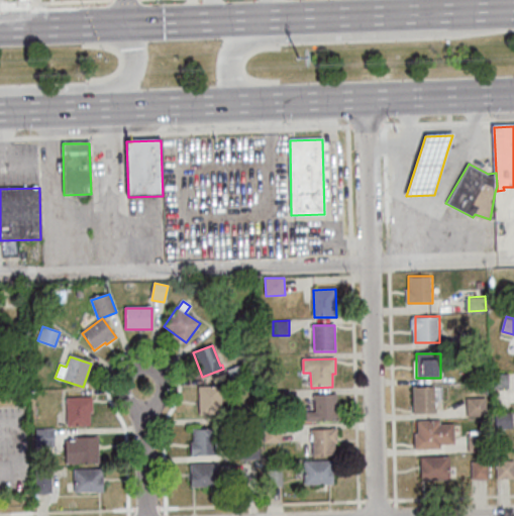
[(233,383),(228,370),(242,364),(247,377),(233,383)]
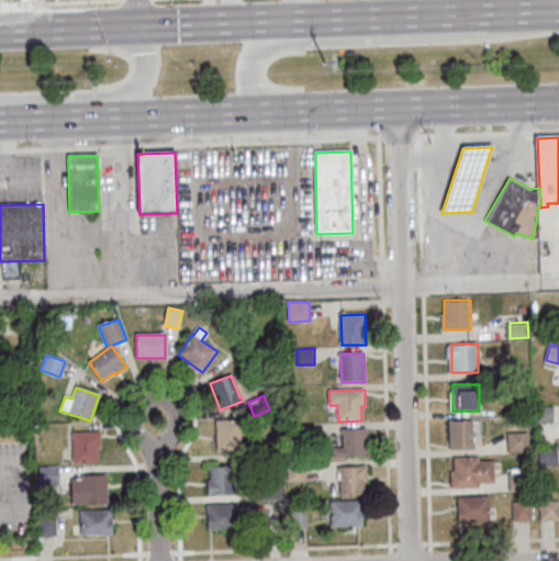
[(555,405),(541,406),(541,419),(555,419),(555,405)]
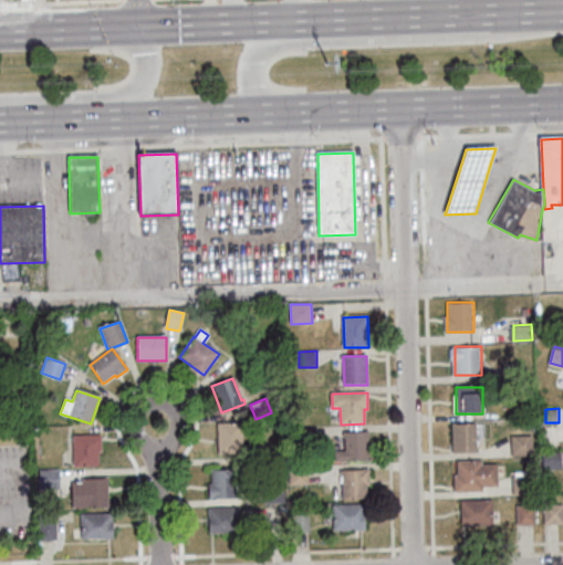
[(243,453),(219,453),(218,424),(242,422),(243,453)]
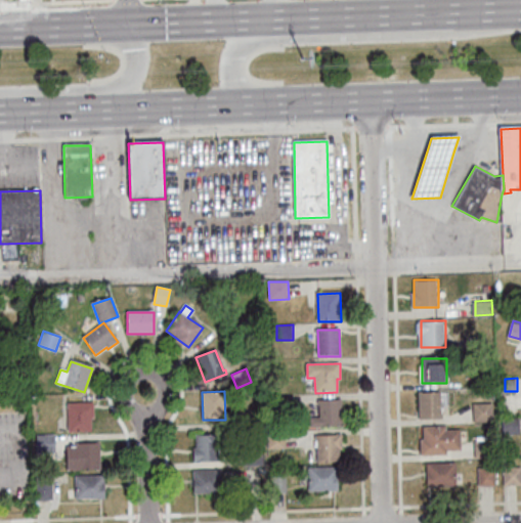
[(421,418),(443,418),(443,391),(421,391),(421,418)]
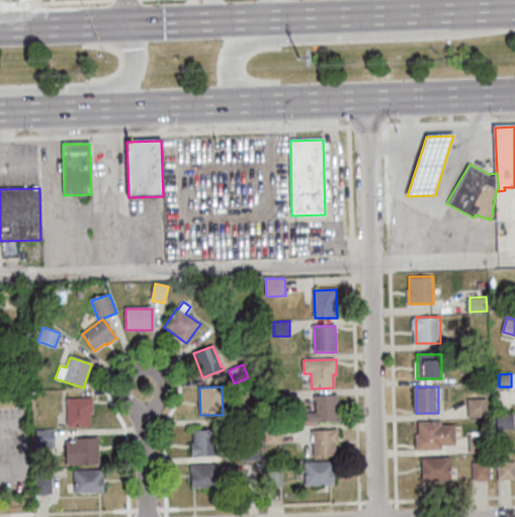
[(271,392),(285,392),(285,406),(271,406),(271,392)]
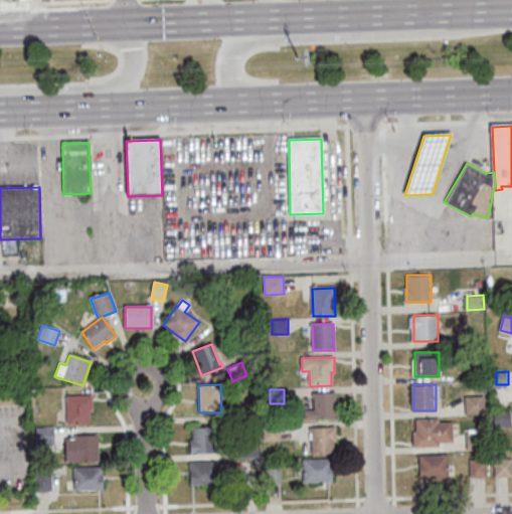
[(335,392),(336,419),(315,420),(314,393),(335,392)]
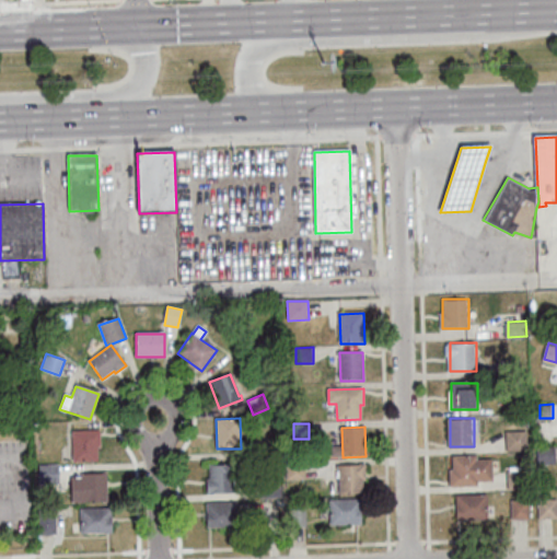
[(73,432),(99,431),(100,446),(96,446),(97,462),(73,462),(73,432)]
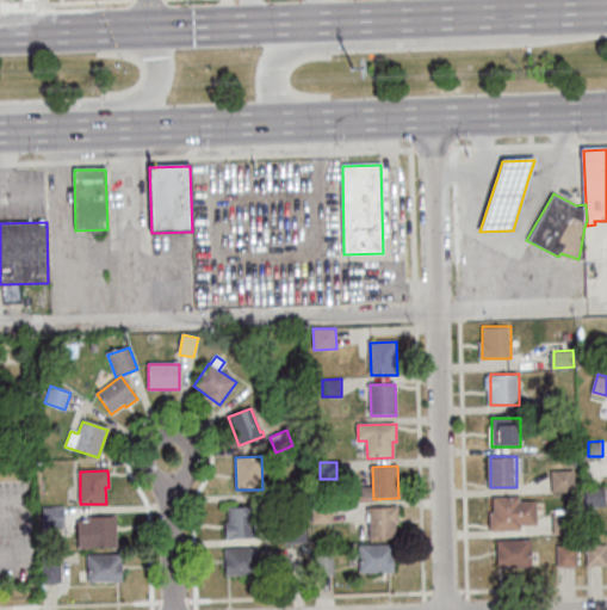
[(553,492),(577,492),(577,470),(553,470),(553,492)]
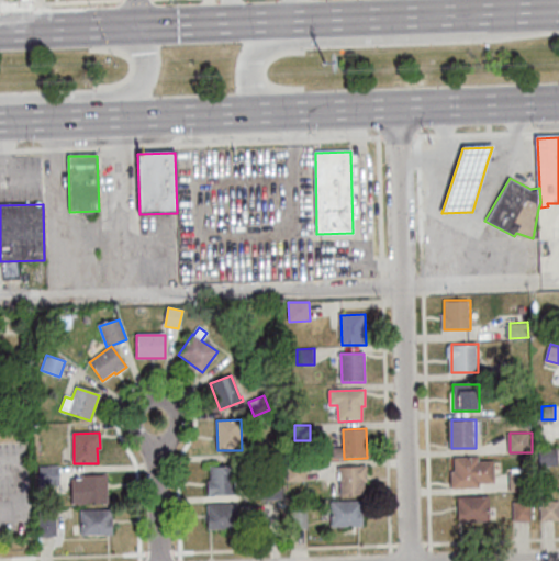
[(249,458),(249,448),(266,447),(266,458),(249,458)]
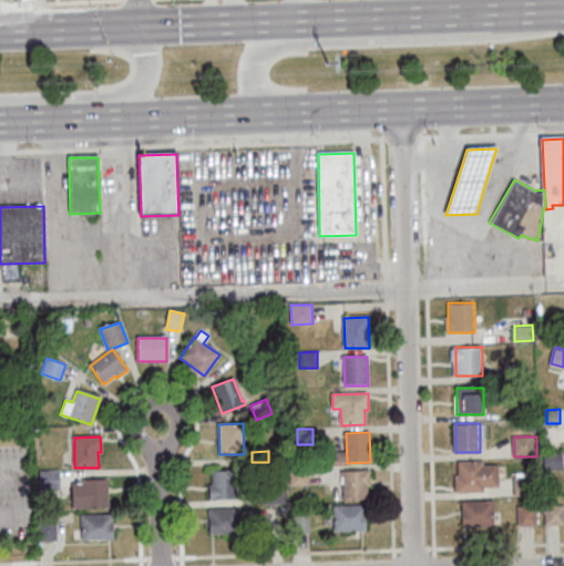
[(563,467),(563,453),(549,453),(547,466),(563,467)]
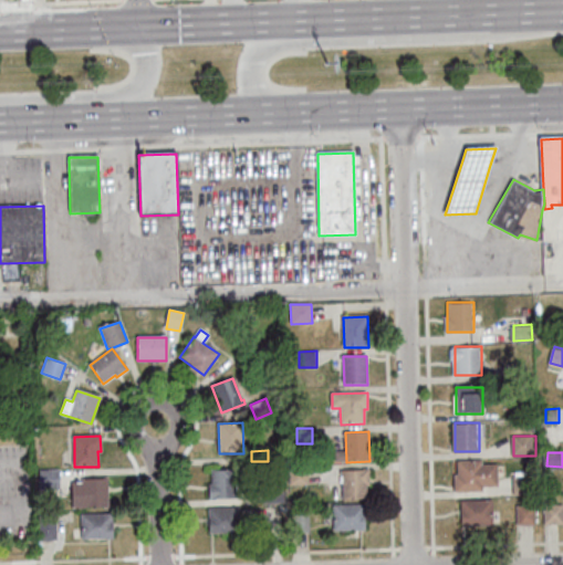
[(456,491),(500,491),(500,461),(456,461),(456,491)]
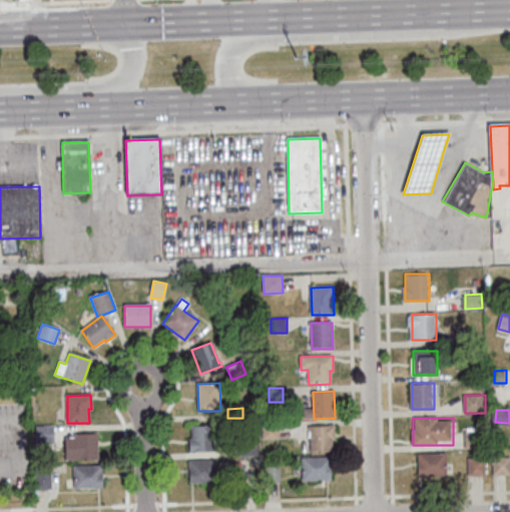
[(36,427),(53,426),(53,443),(36,443),(36,427)]
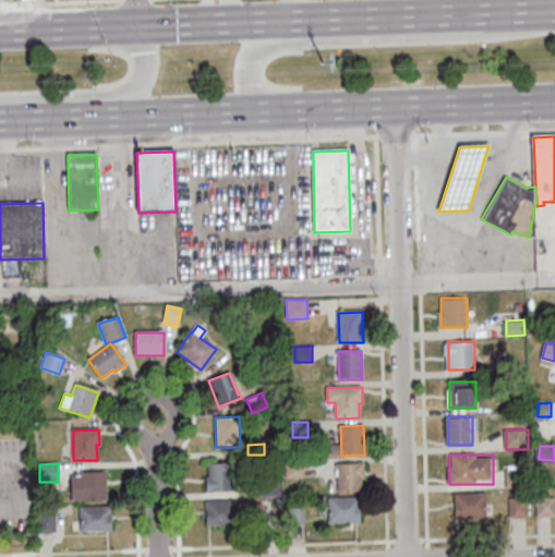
[(336,464),(363,463),(364,479),(361,479),(361,492),(338,493),(338,475),(337,475),(336,464)]
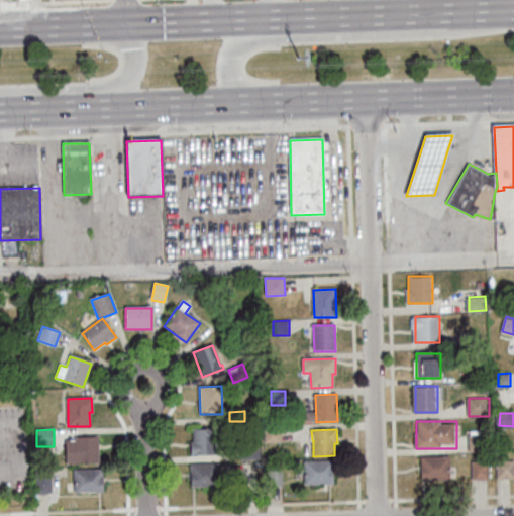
[(215,454),(192,455),(191,442),(194,442),(194,430),(214,430),(215,454)]
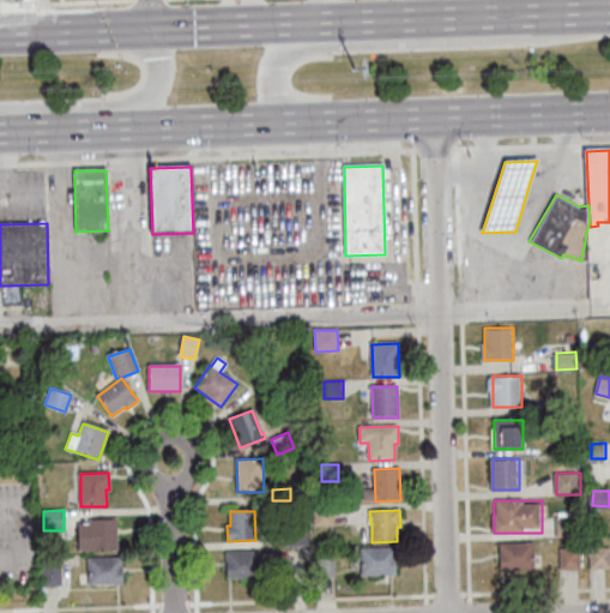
[(559,516),(559,533),(581,533),(581,516),(559,516)]
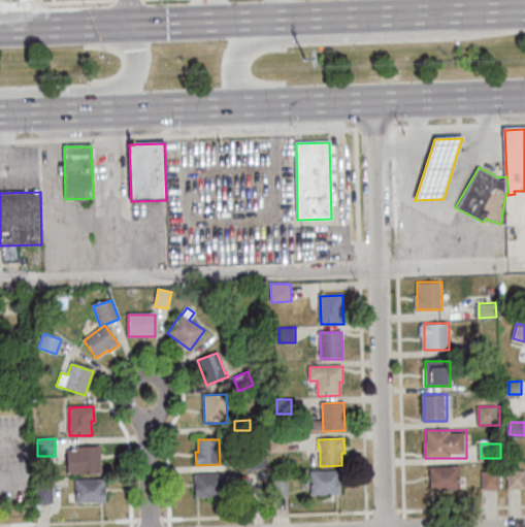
[(100,446),(101,473),(68,474),(67,451),(80,451),(80,447),(100,446)]
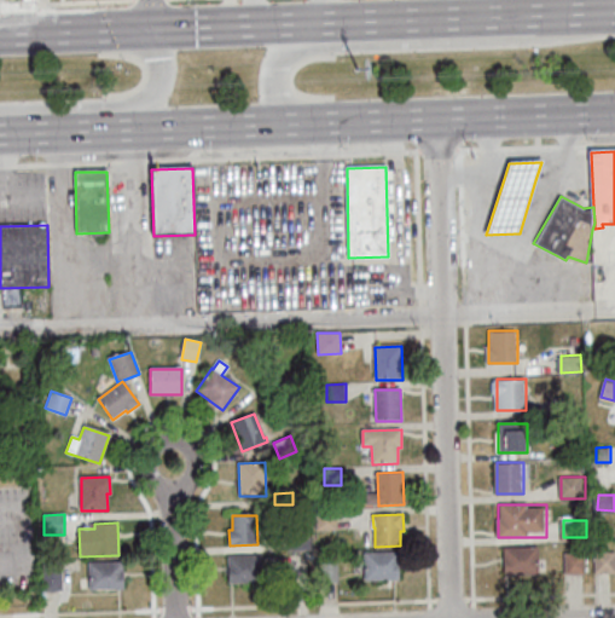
[(312,550),(288,552),(288,532),(311,531),(312,550)]
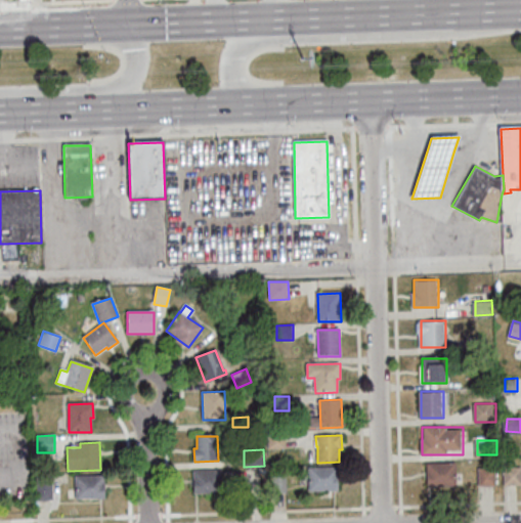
[(458,462),(429,462),(429,485),(458,485),(458,462)]
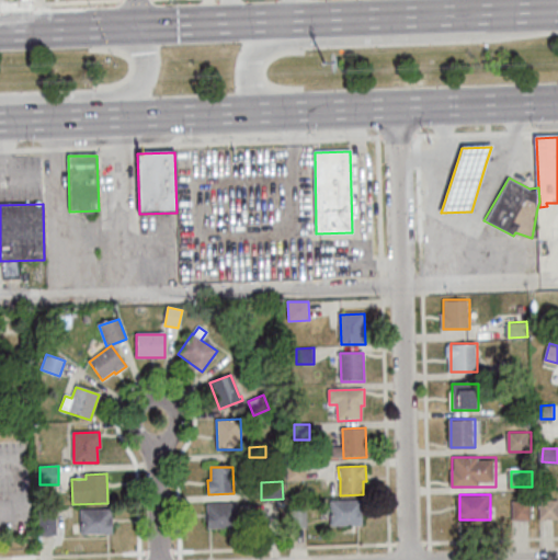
[(557,499),(542,499),(542,520),(557,520),(557,499)]
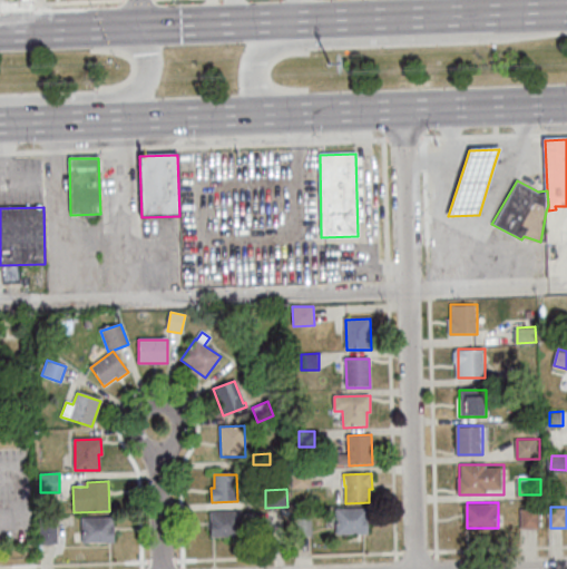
[(335,509),(367,508),(368,535),(336,536),(335,509)]
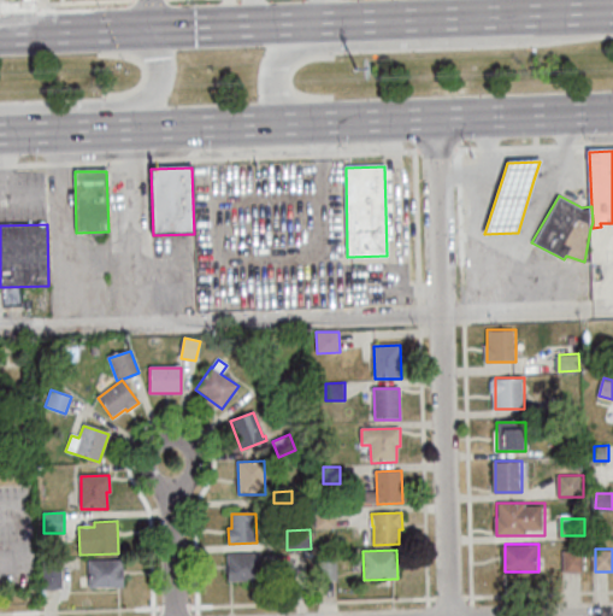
[(565,572),(583,572),(583,552),(565,552),(565,572)]
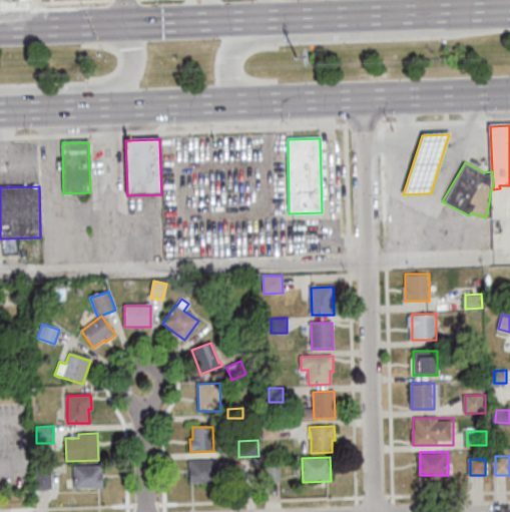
[(217,483),(189,484),(189,462),(217,461),(217,483)]
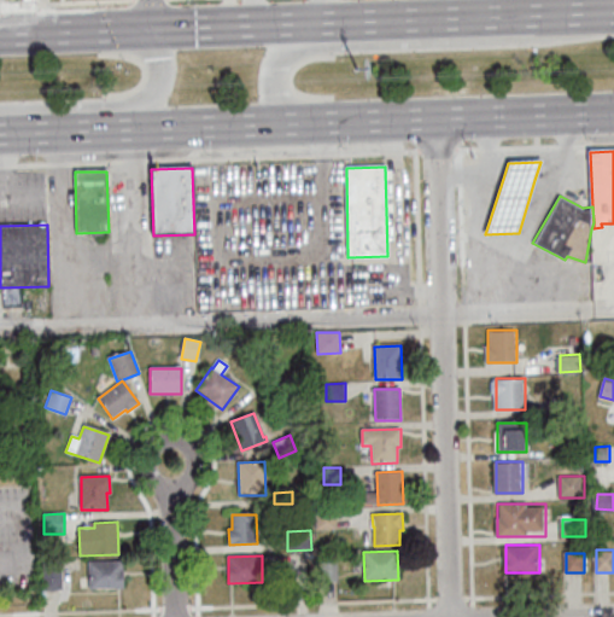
[(62,591),(45,591),(44,560),(60,559),(62,591)]
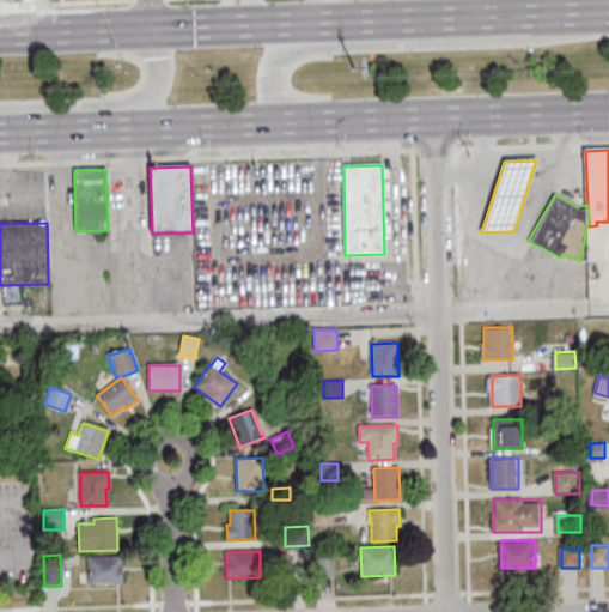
[(122,585),(89,586),(87,558),(121,557),(122,585)]
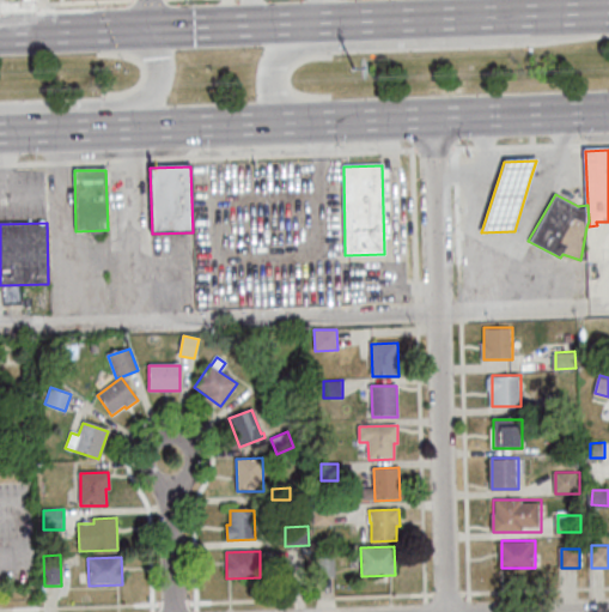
[(335,577),(316,577),(316,561),(334,559),(335,577)]
